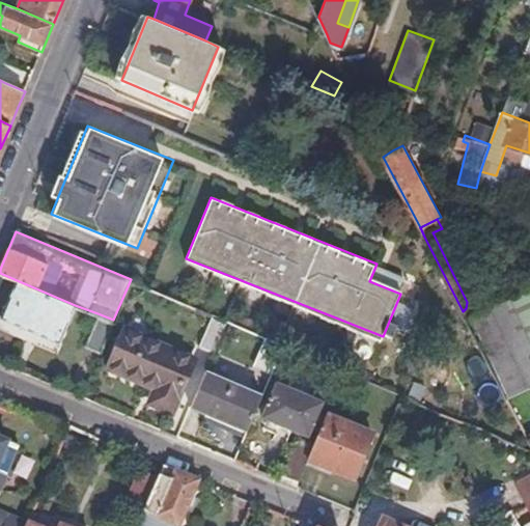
[(75,305),(17,280),(1,317),(59,341),(75,305)]
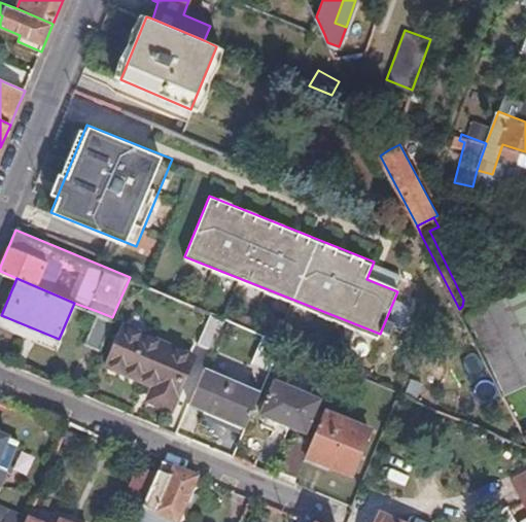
[(466,322),(502,393),(525,382),(525,282),(461,314),(462,315),(466,322)]
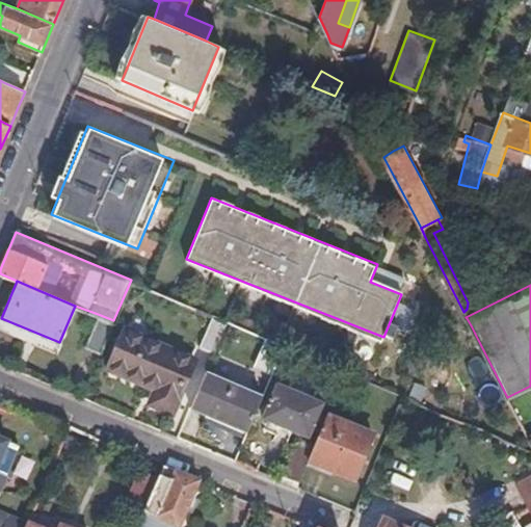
[(200,343),(214,350),(228,321),(198,310),(188,335),(201,340),(200,343)]
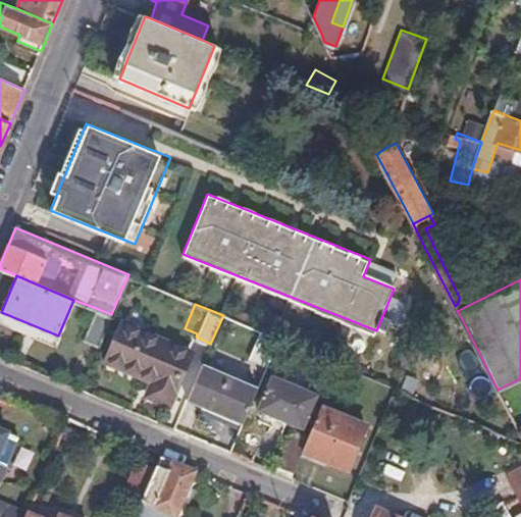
[(84,338),(98,344),(110,315),(111,314),(96,308),(84,338)]
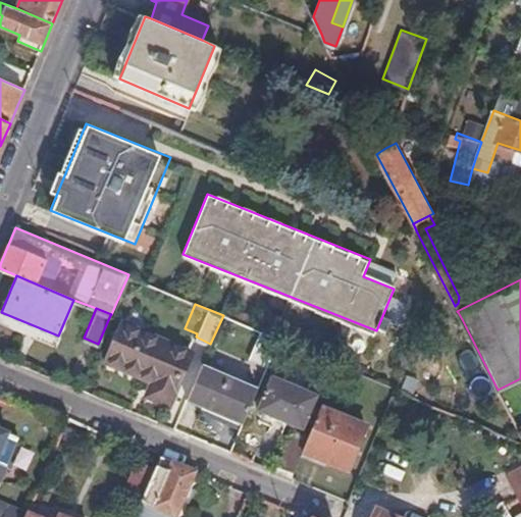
[(105,358),(114,362),(128,325),(129,323),(121,320),(105,358)]
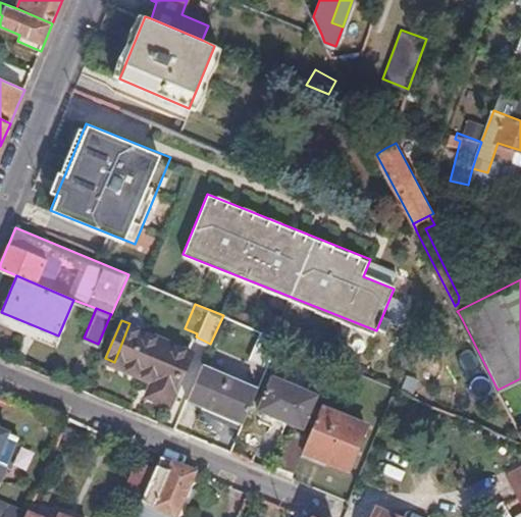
[(128,325),(114,362),(152,379),(147,393),(167,402),(190,352),(128,325)]
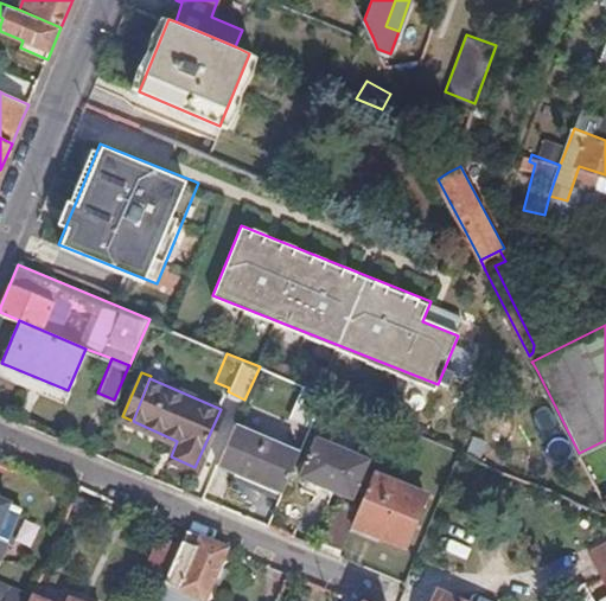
[(235,424),(218,464),(282,491),(299,452),(235,424)]
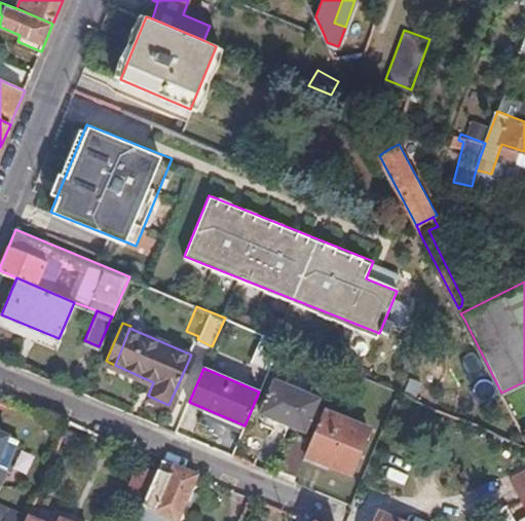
[(305,432),(320,399),(274,379),(260,413),(305,432)]
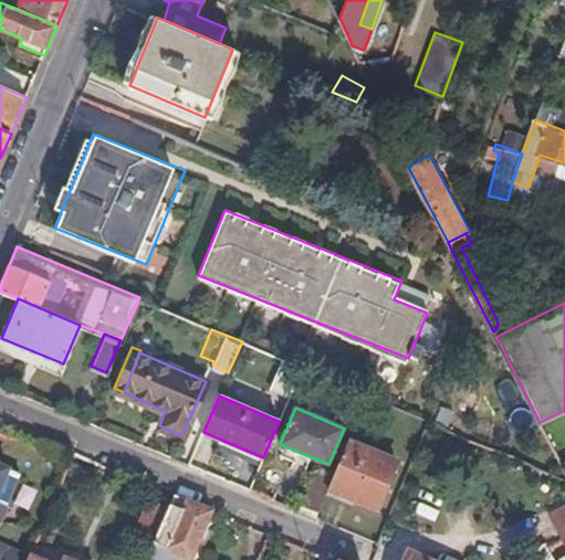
[(331,483),(330,486),(377,506),(396,460),(348,440),(331,483)]
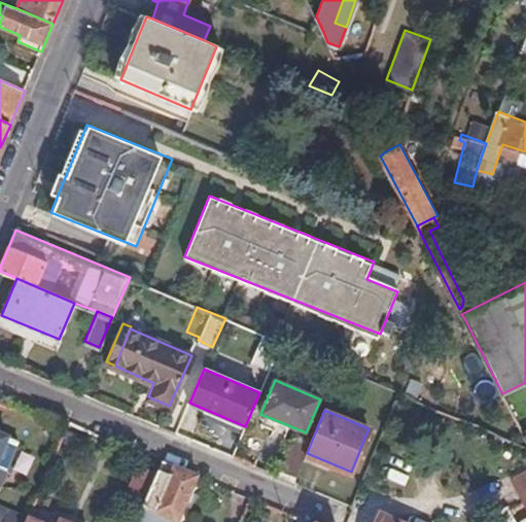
[(0,454),(1,452),(8,436),(0,431),(0,484),(1,485),(9,466),(0,461),(0,454)]
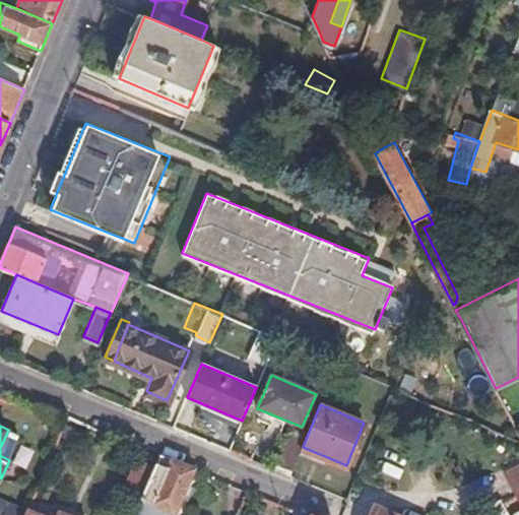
[(19,434),(8,430),(1,446),(12,451),(19,434)]
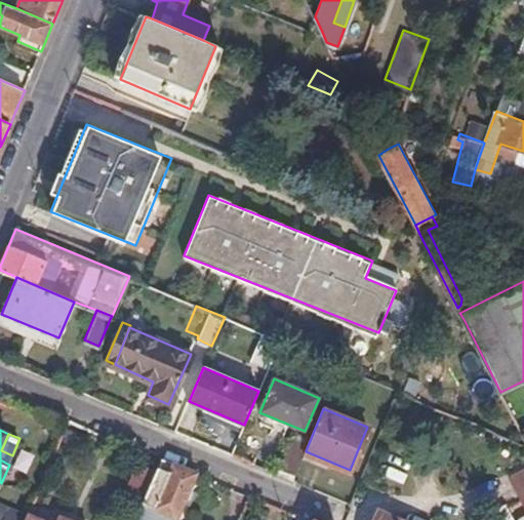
[(276,471),(294,479),(306,451),(307,448),(289,441),(276,471)]
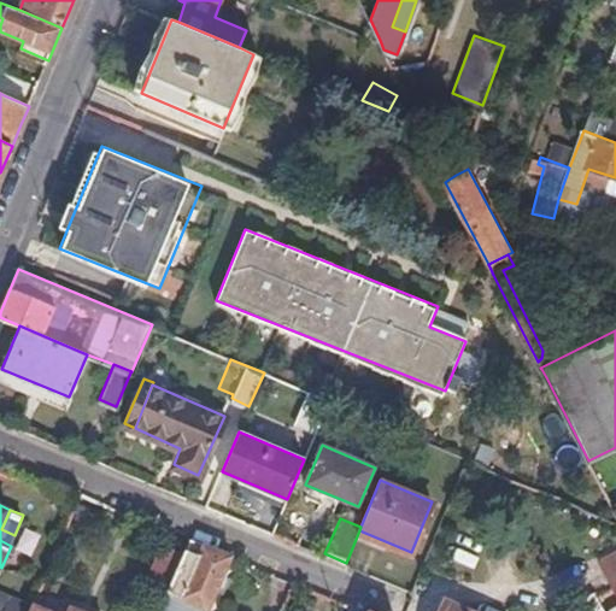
[(159,610),(201,610),(204,606),(207,609),(209,609),(233,554),(192,536),(186,551),(159,610)]
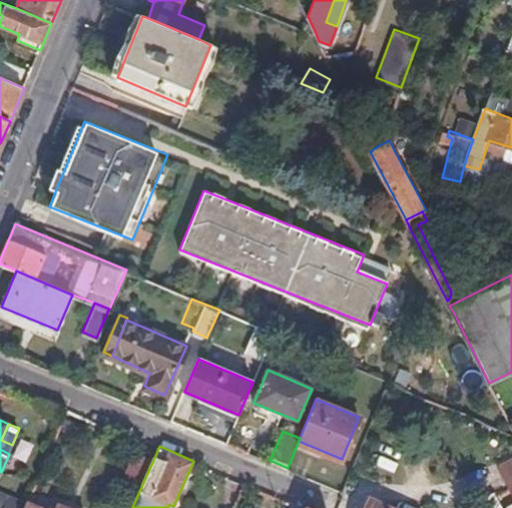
[(125,507),(132,507),(154,458),(137,450),(124,482),(135,486),(125,507)]
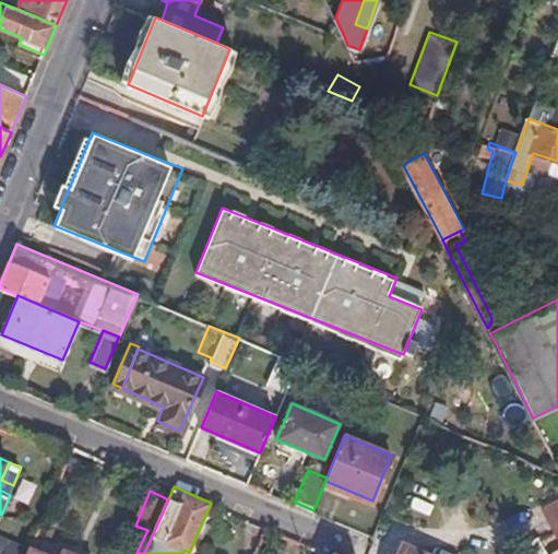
[(557,499),(544,506),(557,532),(557,499)]
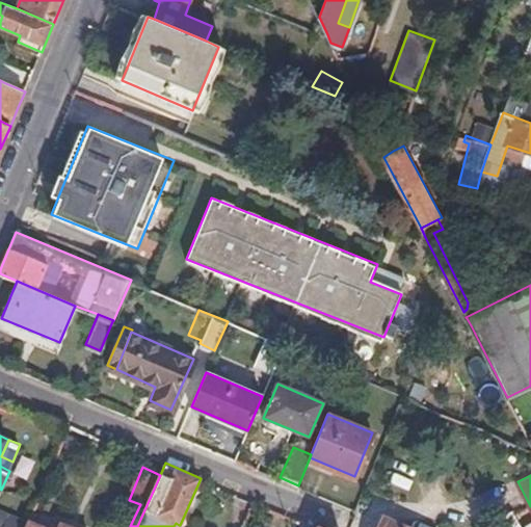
[(0,508),(0,526),(26,526),(28,523),(10,515),(10,514),(0,508)]
